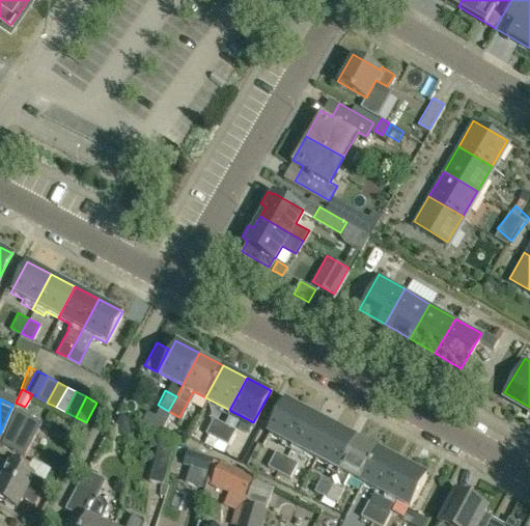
[(268,431),(291,443),(308,411),(285,398),(268,431)]
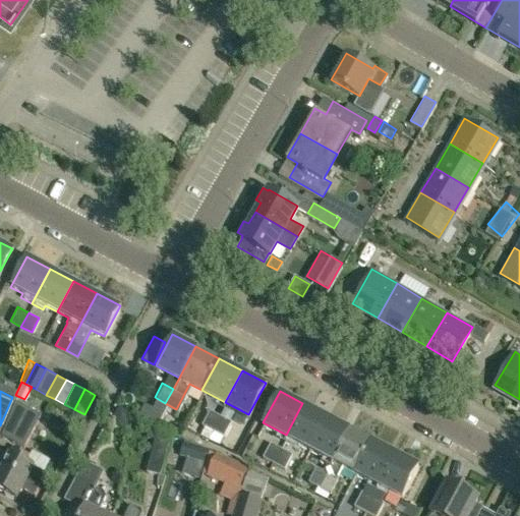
[(1,433),(23,445),(41,412),(14,399),(1,433)]
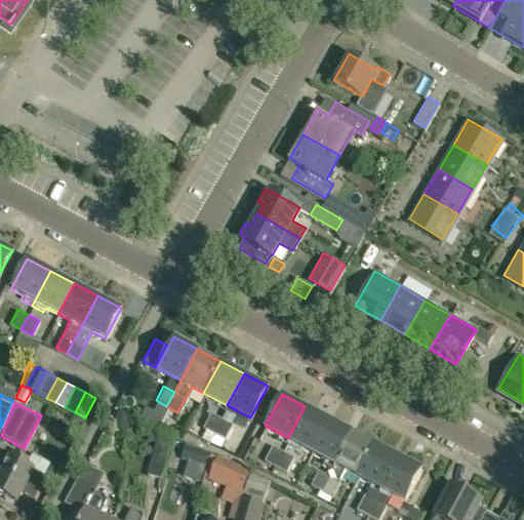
[(328,418),(305,406),(288,438),(311,450),(328,418)]
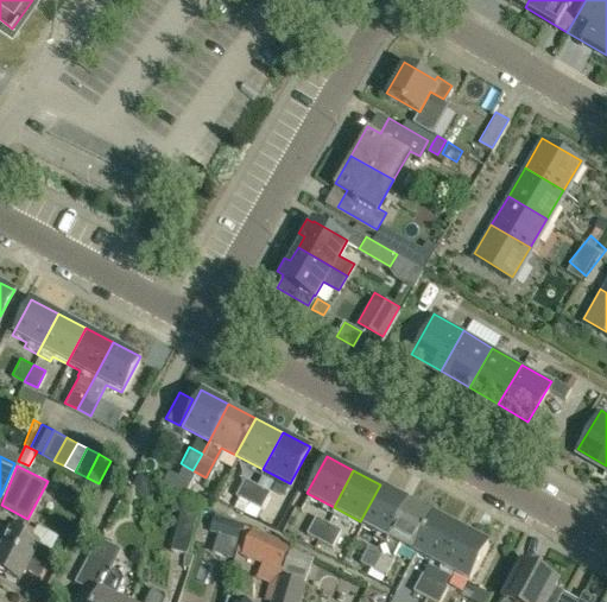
[(248,500),(258,482),(245,476),(235,493),(248,500)]
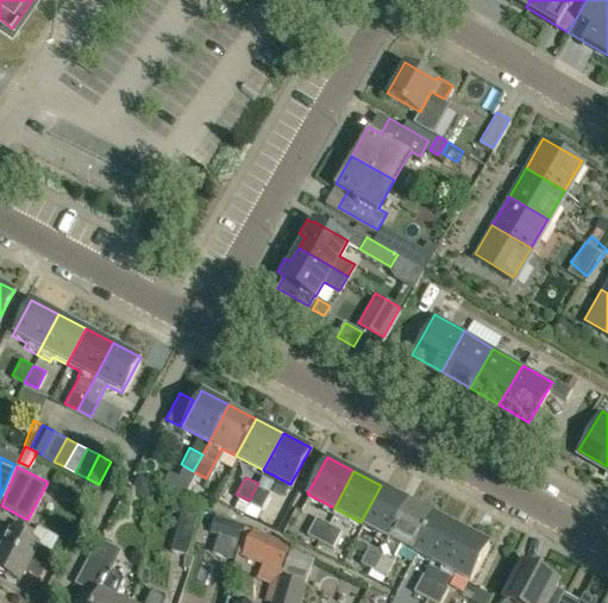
[(258,483),(249,501),(261,508),(270,490),(258,483)]
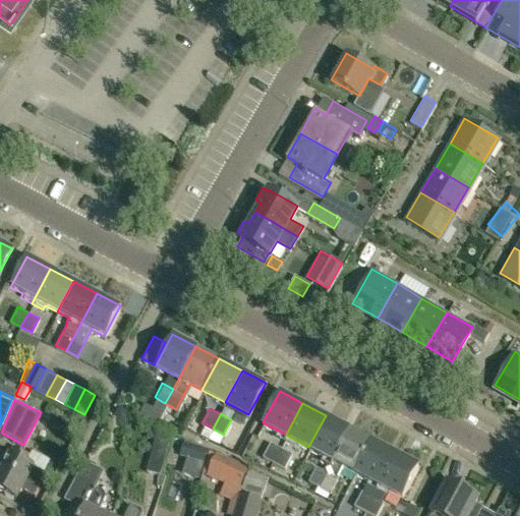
[(308,447),(332,459),(340,443),(348,427),(326,415),(308,447)]
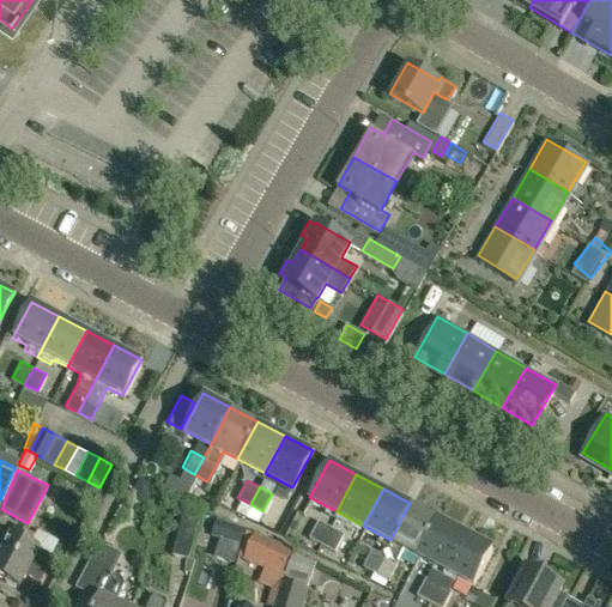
[(437,517),(410,503),(400,521),(391,540),(383,553),(375,571),(388,578),(405,547),(418,554),(437,517)]
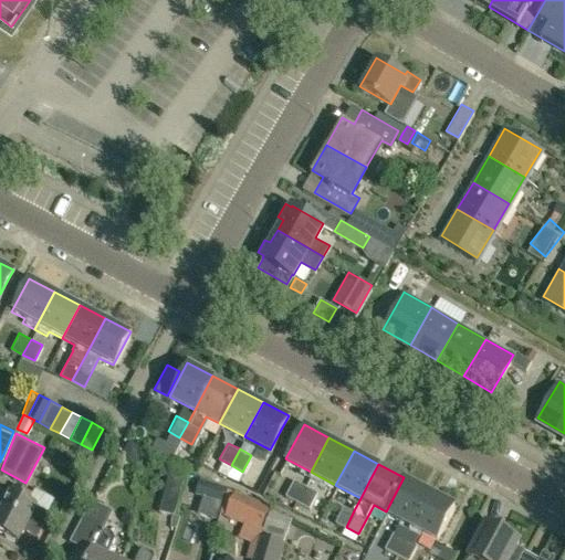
[(174,513),(182,476),(168,473),(159,508),(174,513)]
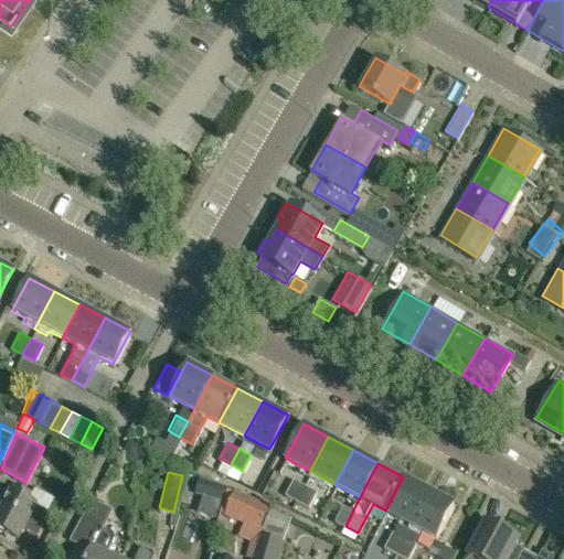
[(385,511),(411,524),(428,490),(403,476),(385,511)]
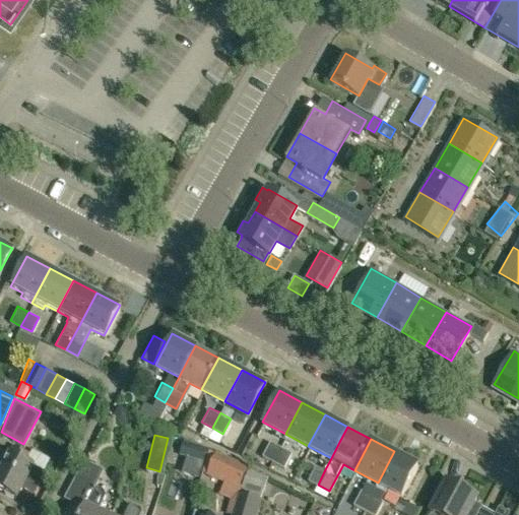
[(180,452),(187,454),(202,459),(206,448),(184,440),(180,452)]
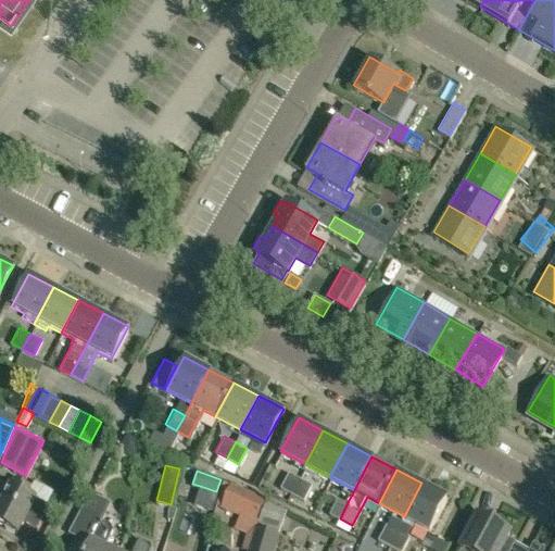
[(291,491),(300,476),(288,471),(280,486),(291,491)]
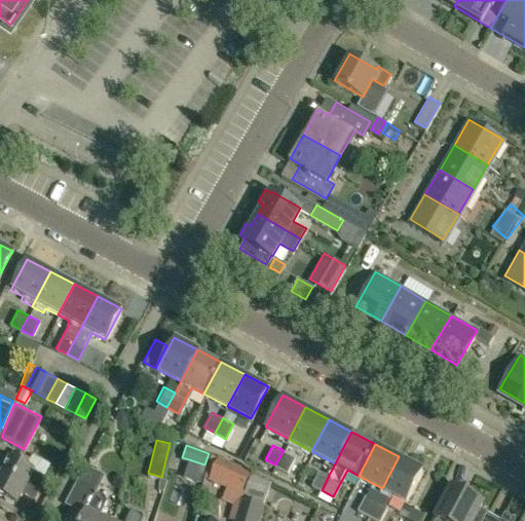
[(0,493),(16,501),(22,490),(34,497),(46,475),(24,463),(28,456),(13,449),(10,456),(8,455),(0,472),(0,475),(1,476),(0,477),(0,493)]
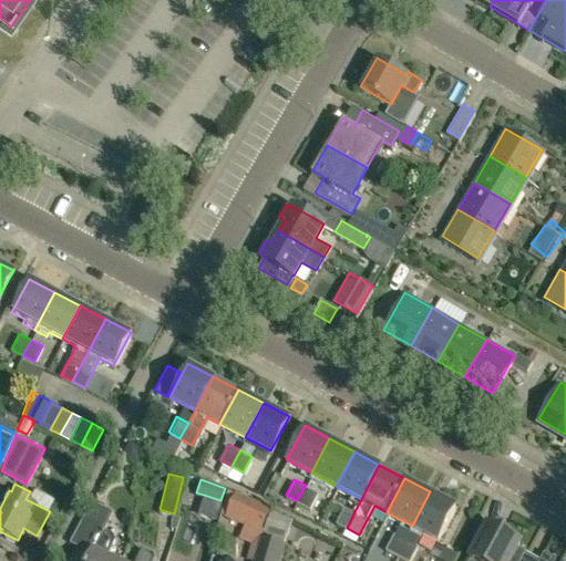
[(318,491),(306,485),(297,500),(309,507),(318,491)]
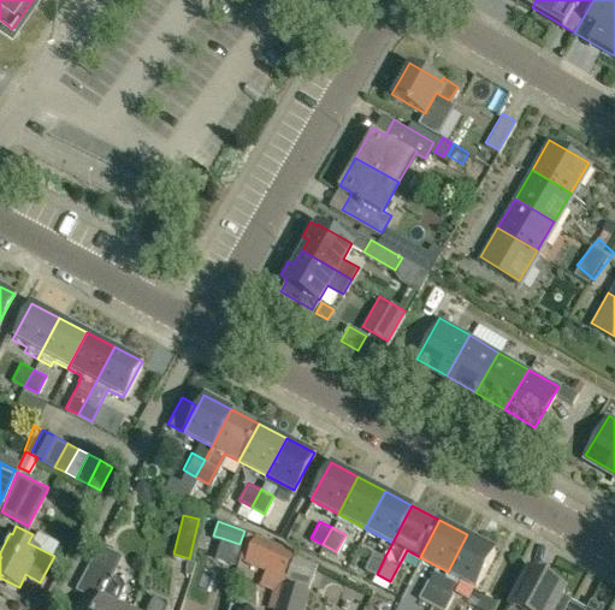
[(265,569),(283,576),(294,551),(255,534),(244,560),(265,569)]
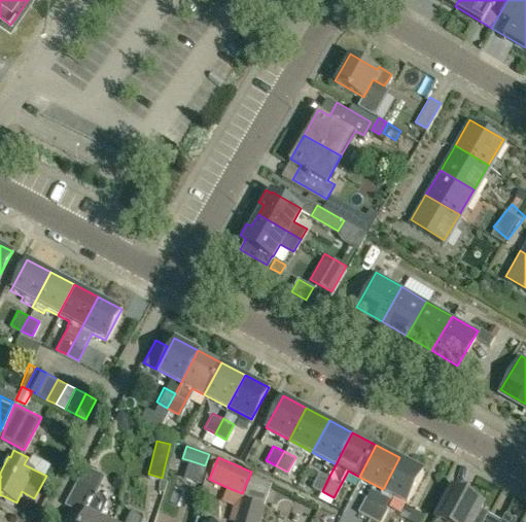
[(423,471),(399,457),(383,489),(407,502),(423,471)]
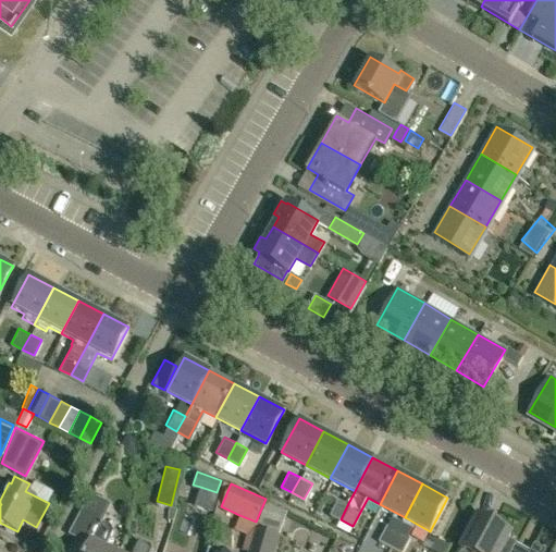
[(89,492),(79,511),(95,518),(104,499),(89,492)]
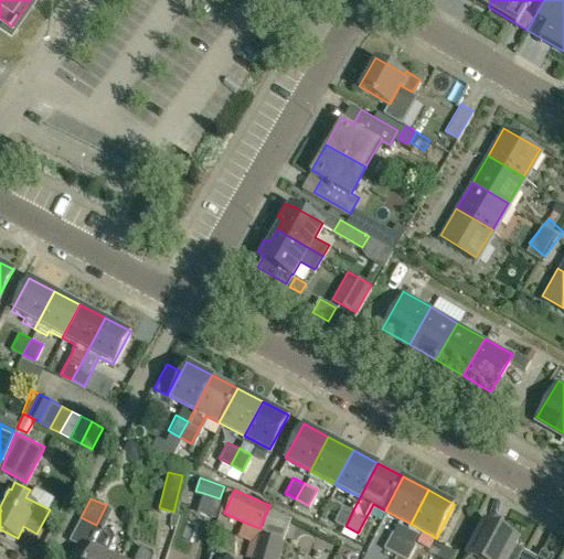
[(346,526),(353,509),(343,504),(334,520),(346,526)]
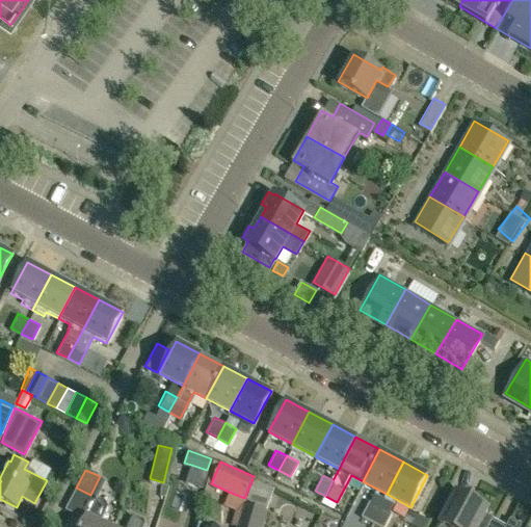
[(237,526),(261,526),(273,486),(254,477),(250,486),(249,486),(237,526)]
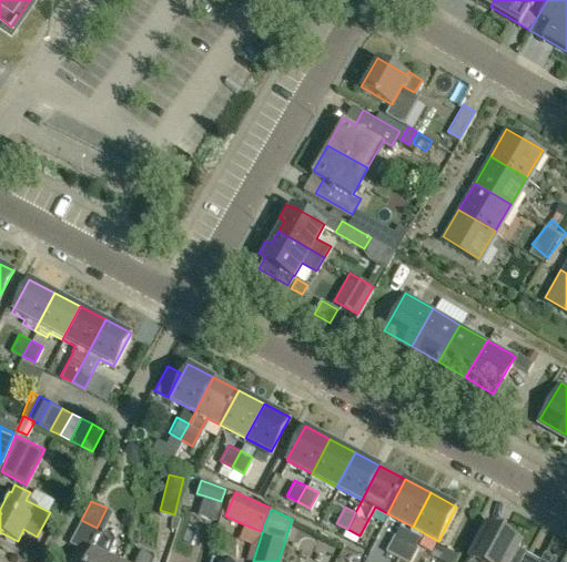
[(508,561),(520,540),(487,522),(469,555),(471,557),(467,561),(508,561)]
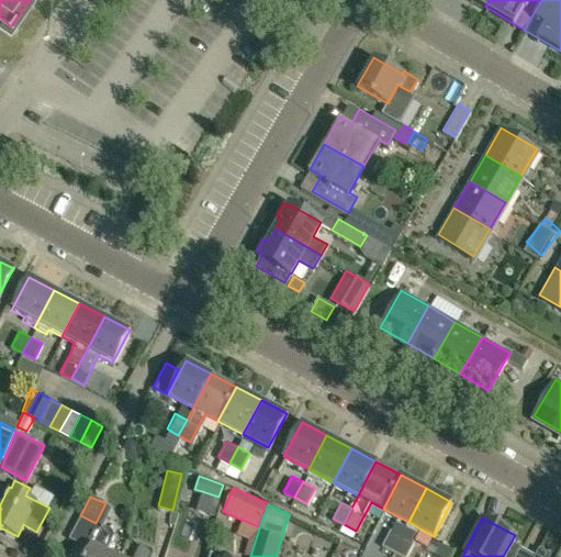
[(82,556),(114,556),(115,556),(103,550),(113,531),(100,524),(91,545),(90,544),(82,556)]
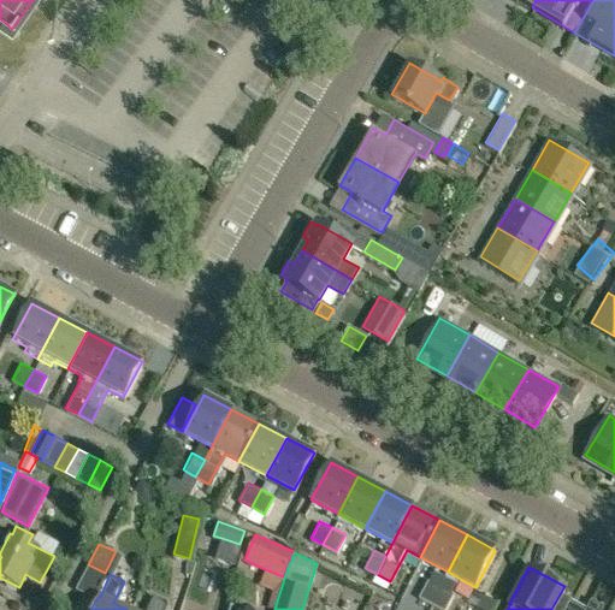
[(441,586),(427,579),(418,596),(431,603),(441,586)]
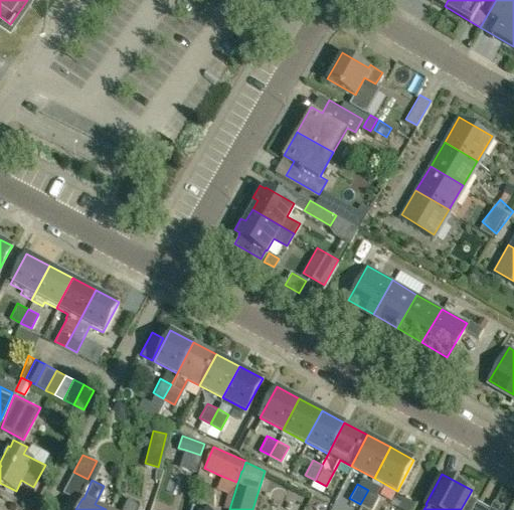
[(368,490),(360,504),(370,509),(378,495),(368,490)]
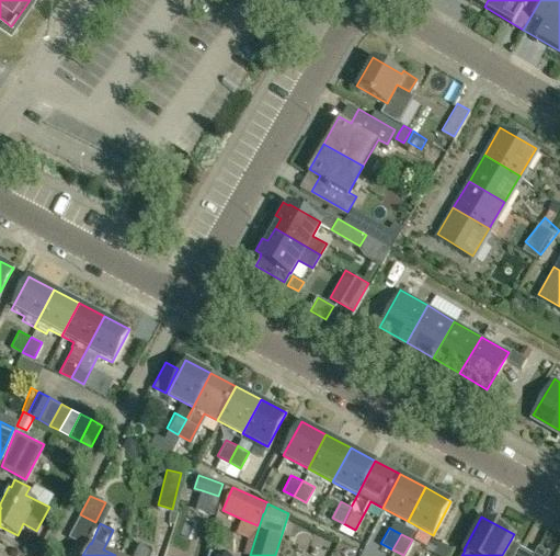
[(148,555),(152,547),(139,542),(132,555),(117,555),(115,555),(114,555),(148,555)]
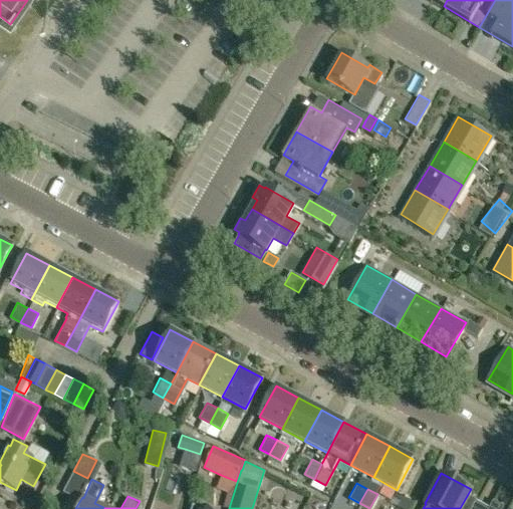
[(476,498),(470,508),(486,508),(489,505),(476,498)]
